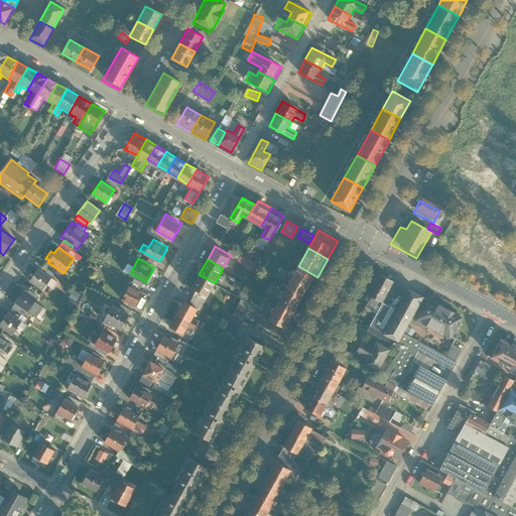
[(298,266),(288,284),(306,295),(317,277),(298,266)]
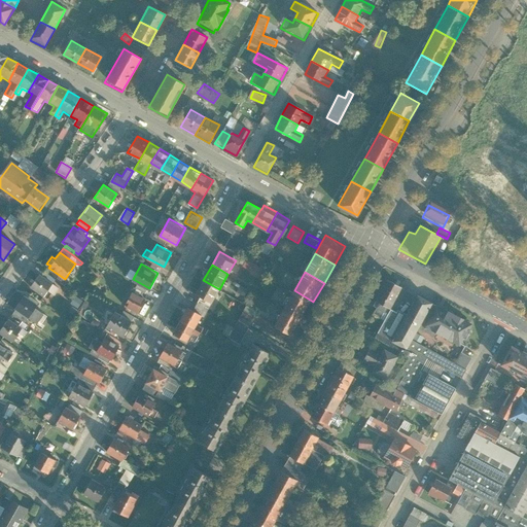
[(40,274),(31,286),(43,295),(53,283),(40,274)]
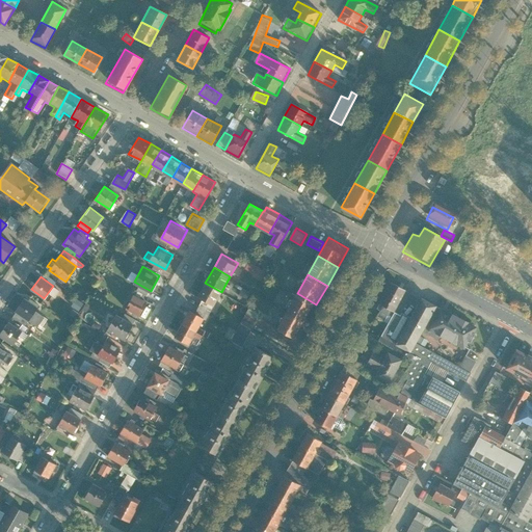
[(405,289),(391,281),(376,307),(388,313),(391,308),(394,310),(405,289)]
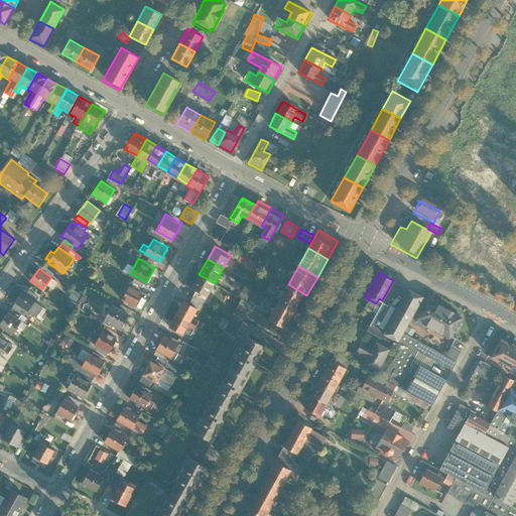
[(199,274),(191,287),(207,296),(215,283),(199,274)]
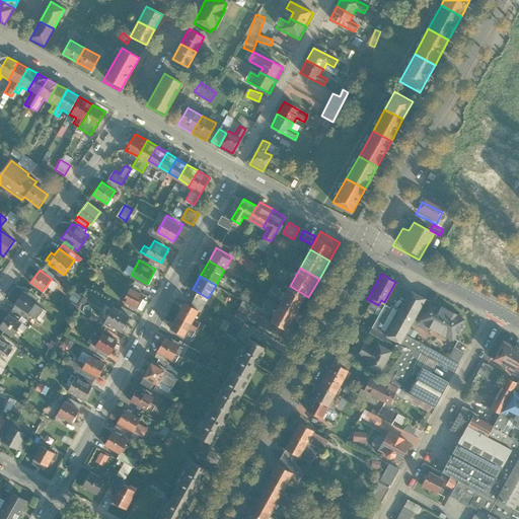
[(402,285),(395,282),(384,302),(370,331),(399,345),(401,342),(406,332),(412,322),(426,296),(412,289),(401,307),(392,303),(402,285)]
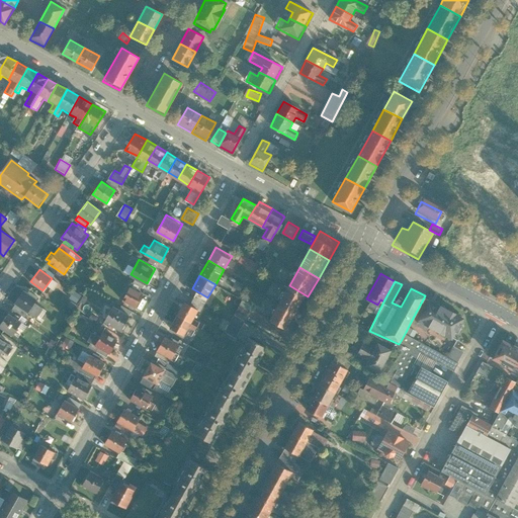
[(289,285),(279,304),(297,315),(308,296),(289,285)]
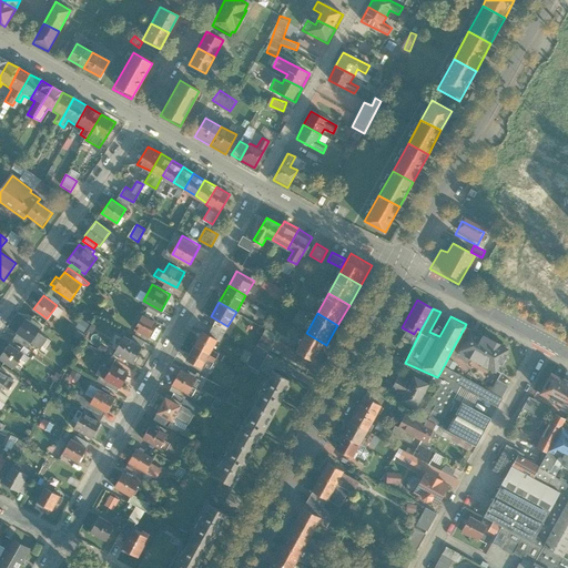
[(143,314),(134,330),(148,337),(156,321),(143,314)]
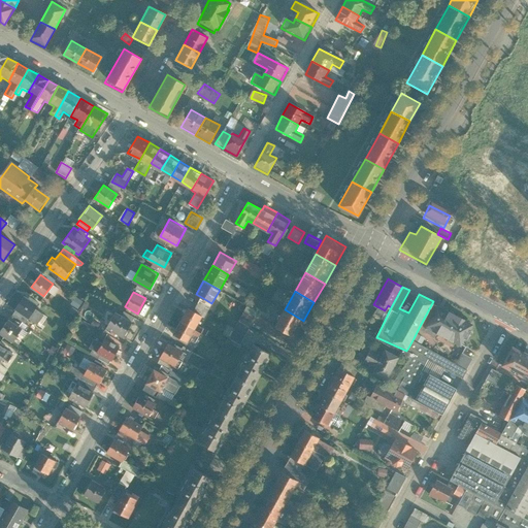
[(25,295),(15,308),(17,308),(28,318),(37,323),(44,312),(35,306),(39,301),(30,295),(29,297),(25,295)]
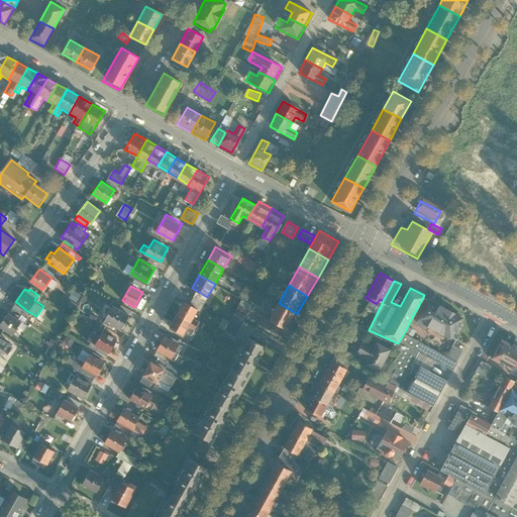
[(463,316),(424,295),(410,321),(428,330),(430,327),(452,337),(463,316)]
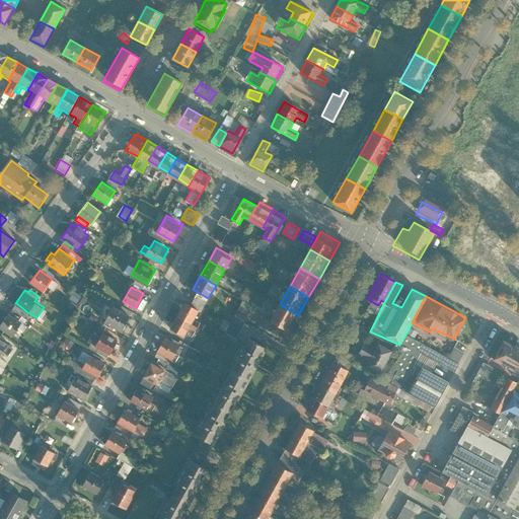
[(178,314),(198,325),(200,321),(194,317),(200,307),(187,299),(178,314)]
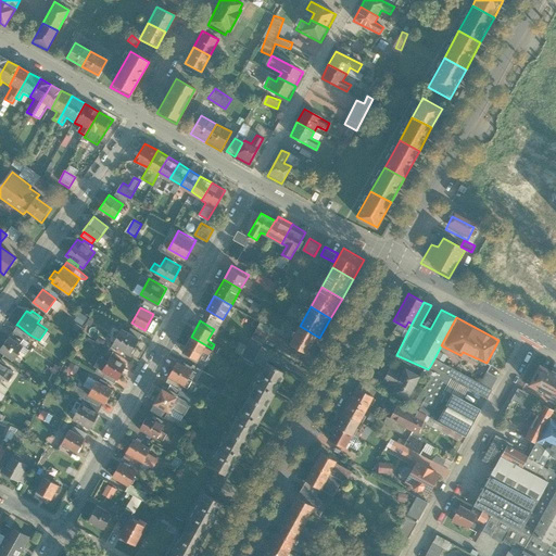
[(261,321),(252,339),(263,344),(272,327),(261,321)]
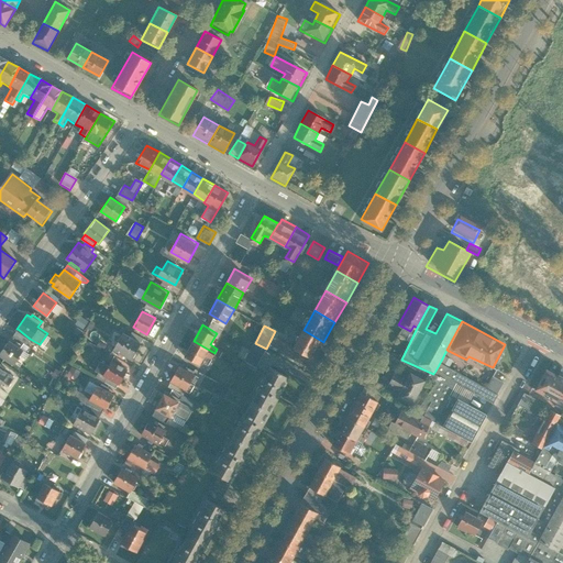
[(30,339),(18,329),(14,334),(26,343),(30,339)]
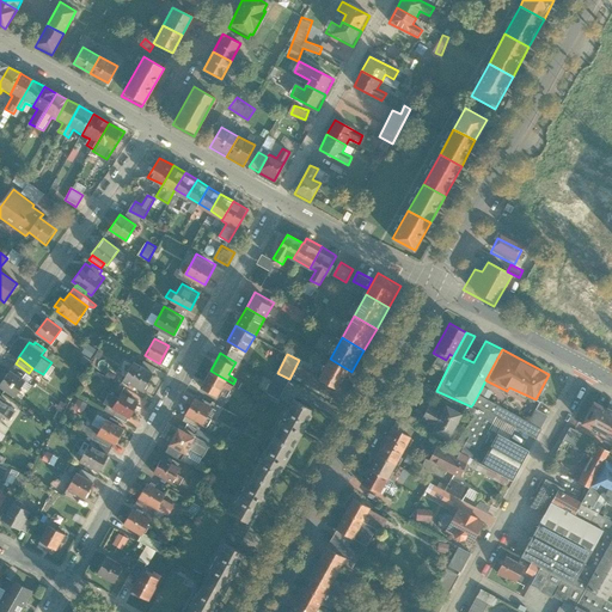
[(330,359),(318,380),(340,393),(352,372),(330,359)]
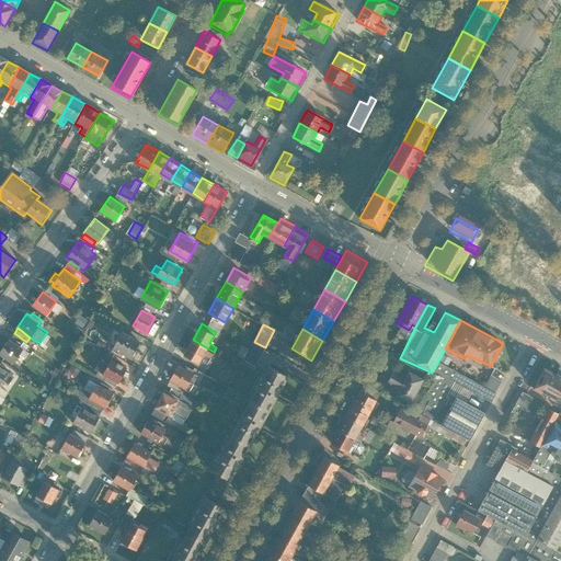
[(123,330),(113,347),(132,357),(141,341),(129,334),(123,330)]
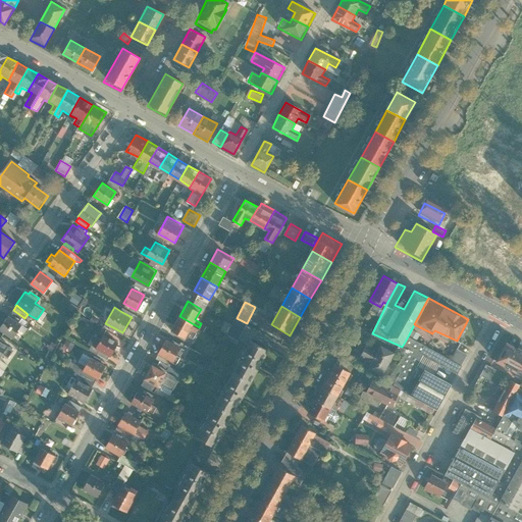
[(120,311),(132,317),(134,313),(122,307),(120,311)]
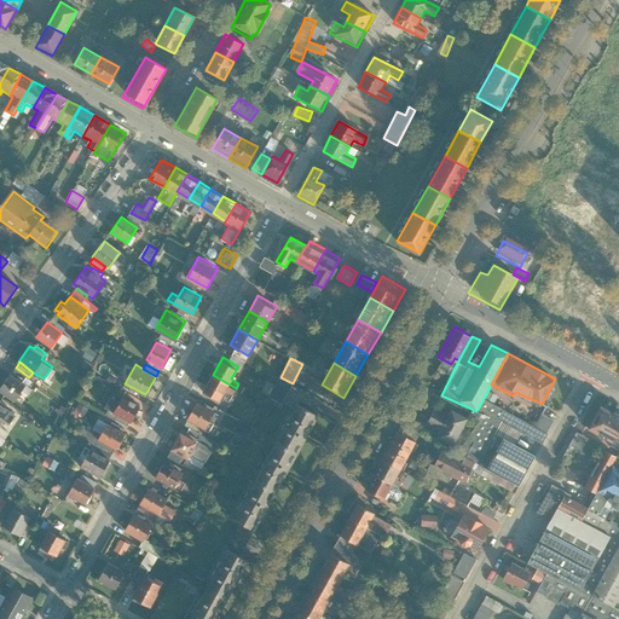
[(10,374),(0,387),(0,391),(15,400),(25,385),(10,374)]
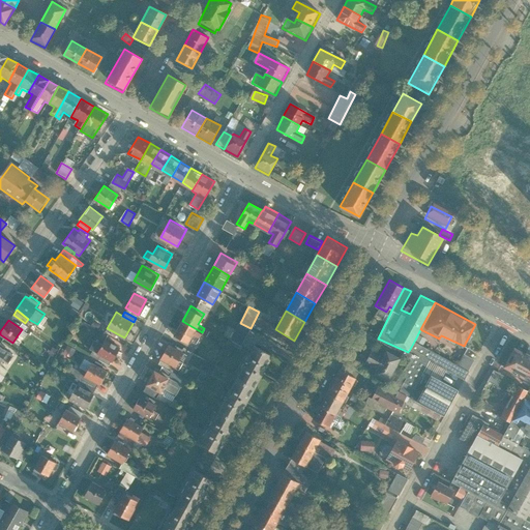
[(182,321),(173,335),(187,344),(194,332),(200,336),(202,332),(182,321)]
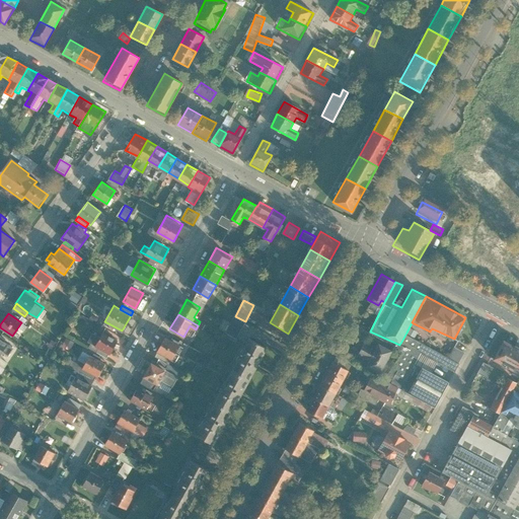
[(226,331),(236,338),(245,321),(235,316),(226,331)]
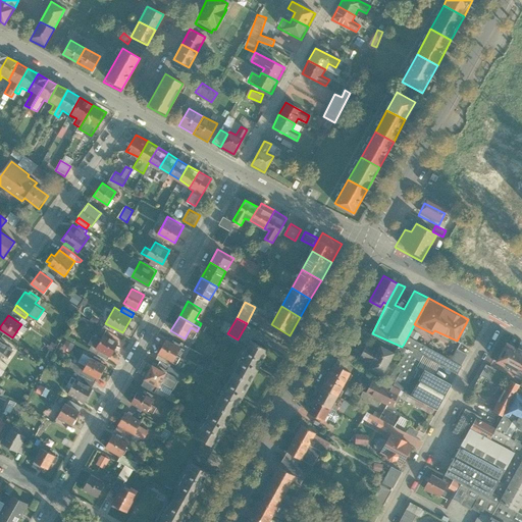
[(94,333),(89,344),(100,350),(110,356),(118,342),(105,333),(102,337),(94,333)]
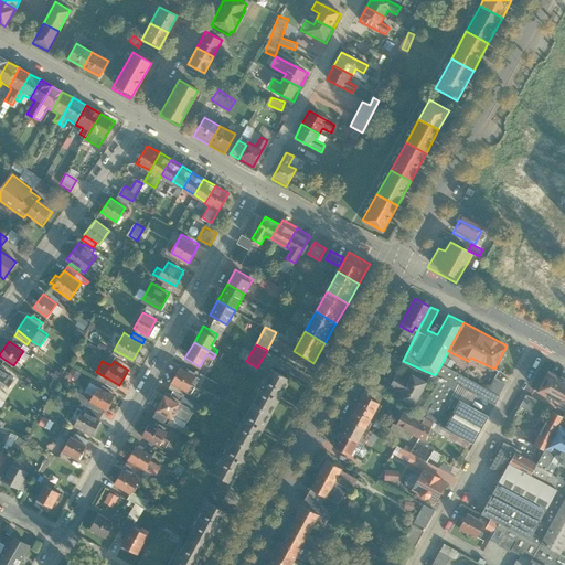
[(499,393),(489,388),(443,362),(437,372),(476,394),(493,404),(499,393)]
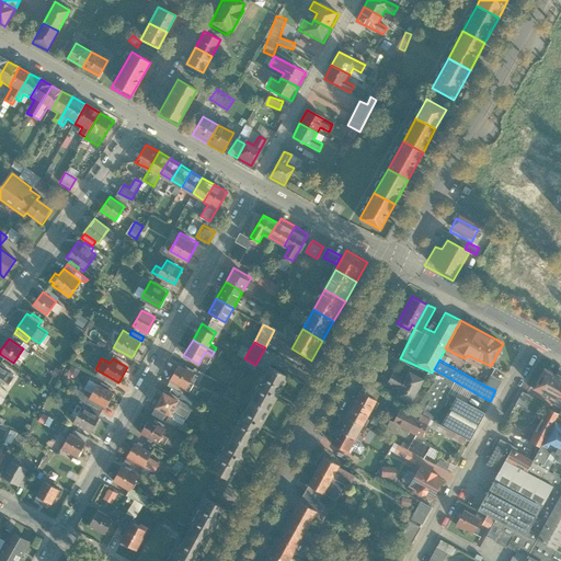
[(0,365),(0,384),(2,379),(9,384),(15,376),(4,368),(0,365)]
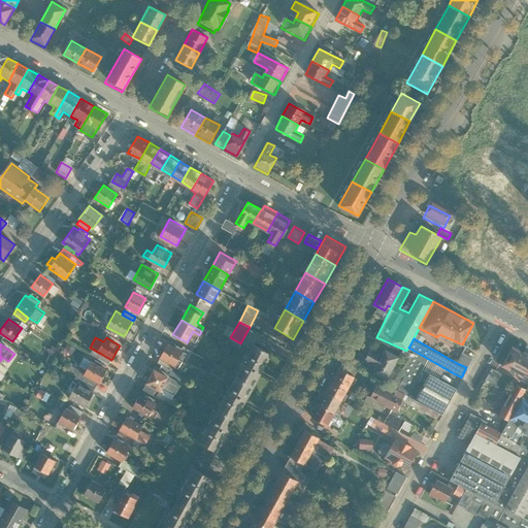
[(168,343),(161,357),(174,365),(175,365),(183,352),(168,343)]
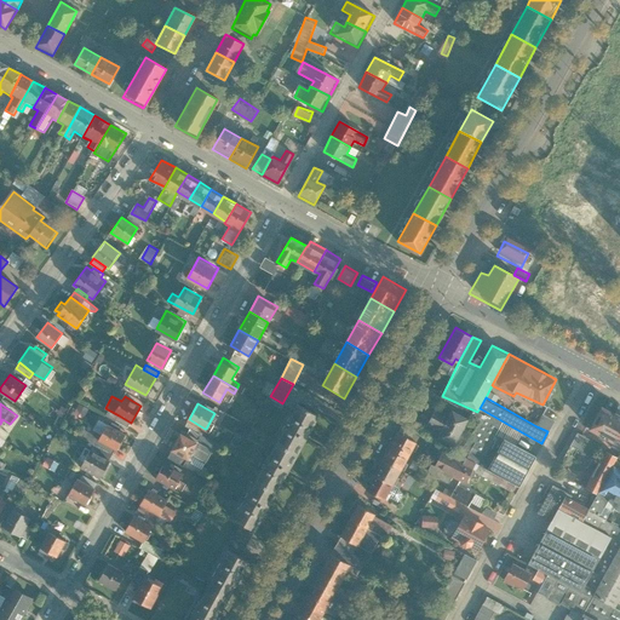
[(277,441),(300,454),(321,418),(298,405),(277,441)]
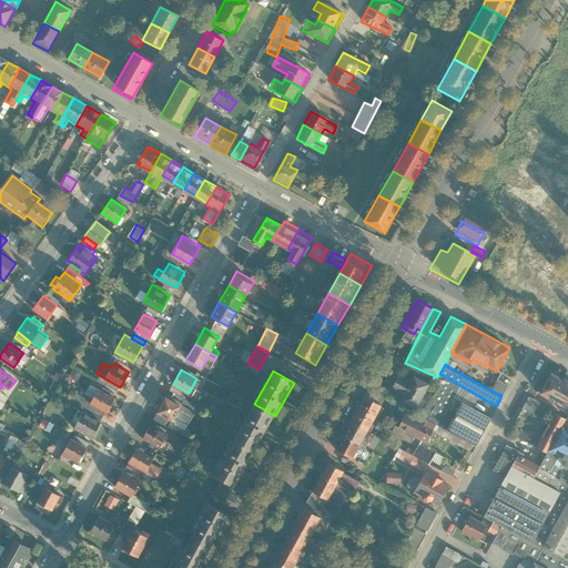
[(567,379),(553,372),(540,393),(567,406),(567,379)]
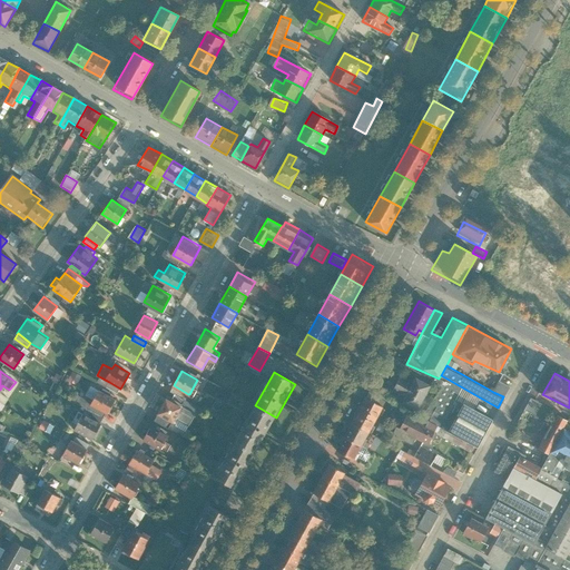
[(418,409),(431,383),(415,375),(413,380),(401,374),(393,390),(404,395),(402,401),(418,409)]
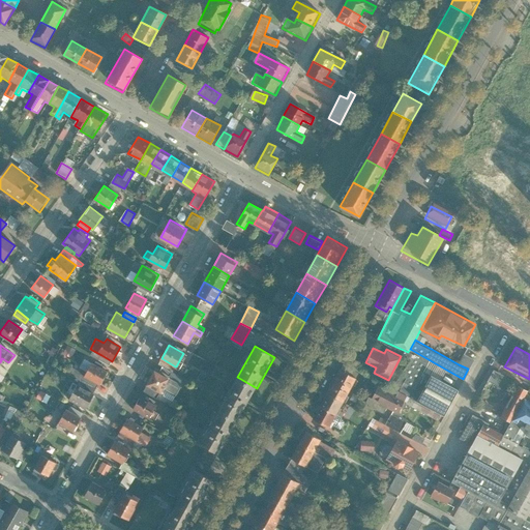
[(443,415),(458,389),(440,379),(446,370),(410,349),(408,352),(412,355),(401,375),(407,378),(401,387),(399,390),(443,415)]
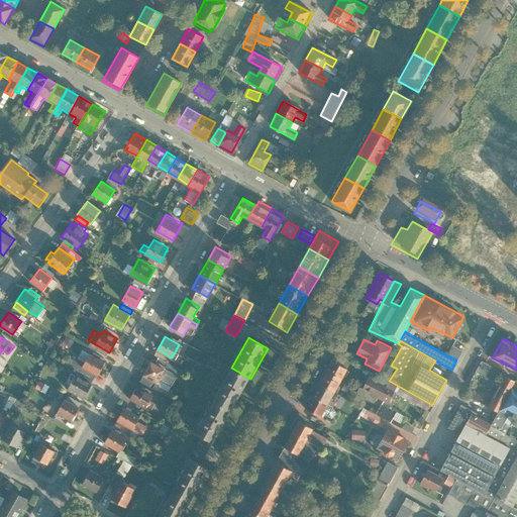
[(456,359),(461,350),(453,345),(447,355),(456,359)]
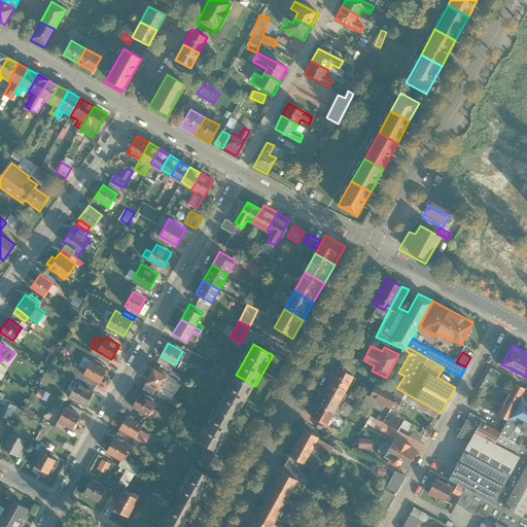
[(111,359),(101,353),(99,357),(109,362),(111,359)]
